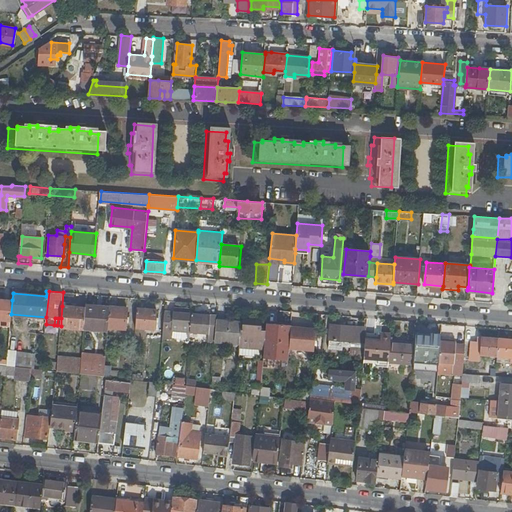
[(0,318),(11,320),(11,314),(12,300),(0,298),(0,318)]
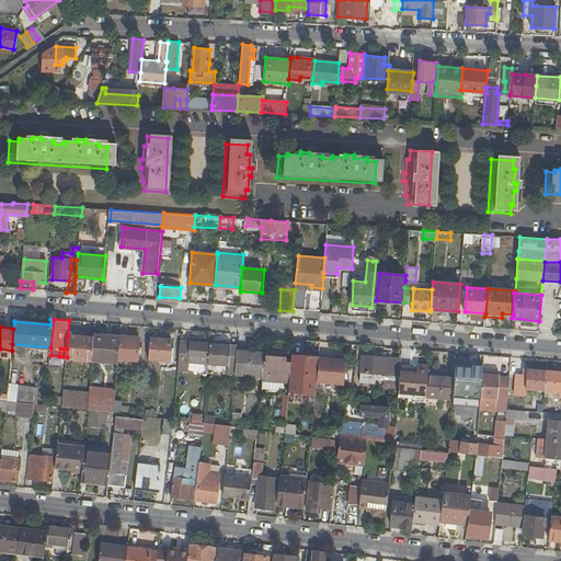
[(94,338),(68,335),(67,348),(67,357),(67,358),(92,361),(94,338)]
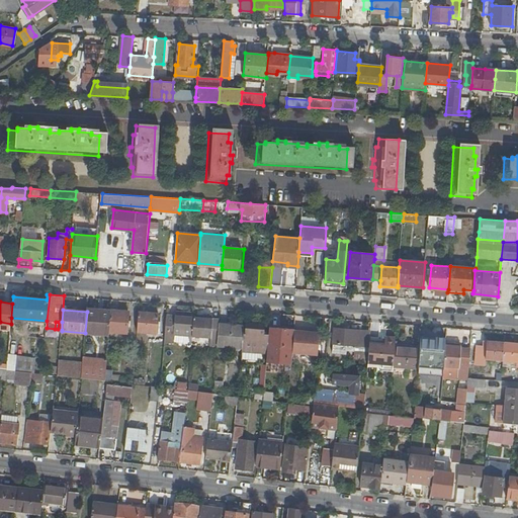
[(128,311),(111,310),(110,313),(109,331),(126,333),(128,311)]
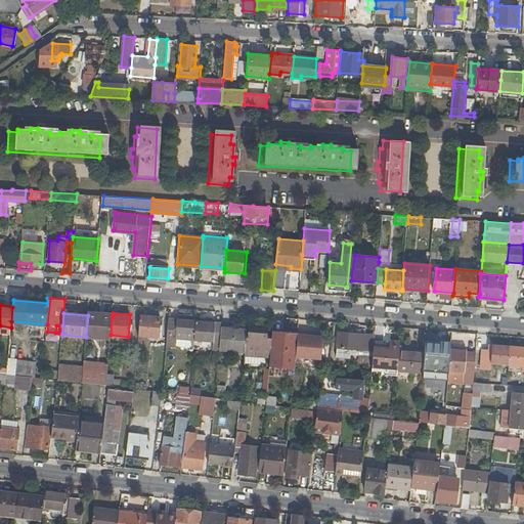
[(112,316),(88,314),(88,315),(86,337),(111,339),(111,335),(112,316)]
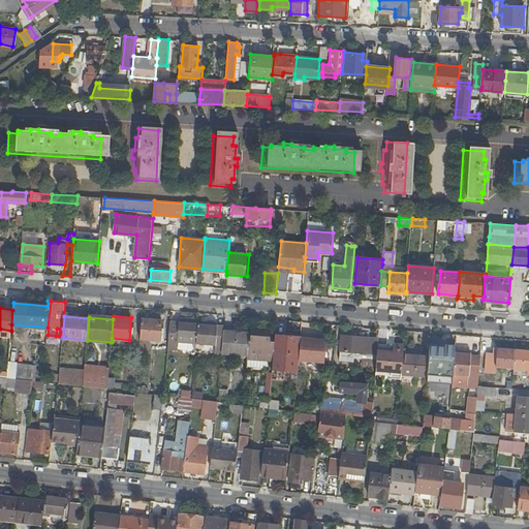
[(159,339),(160,328),(161,319),(142,318),(141,338),(159,339)]
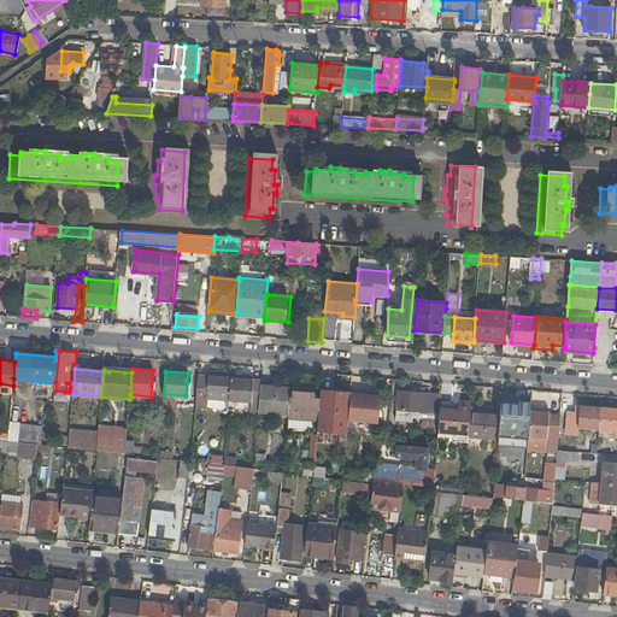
[(212,375),(199,374),(195,407),(206,409),(207,398),(229,400),(231,377),(229,377),(212,375)]
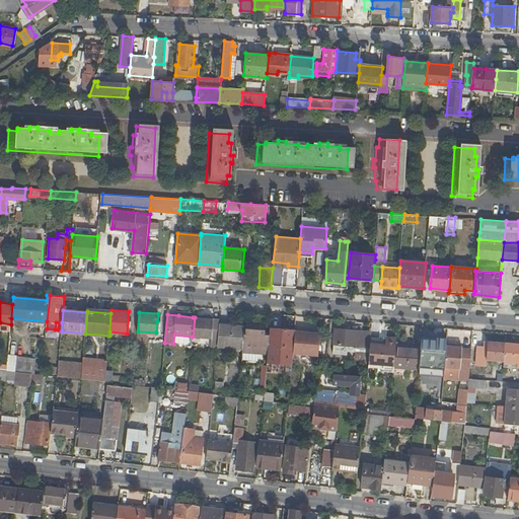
[(205,318),(195,317),(193,337),(212,339),(212,335),(219,336),(219,324),(220,319),(213,318),(205,318)]
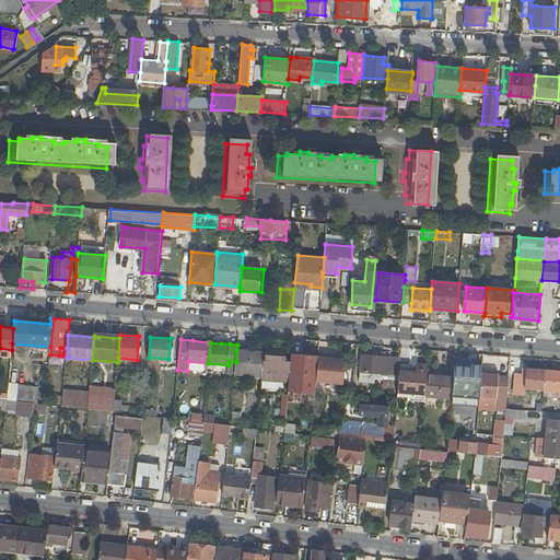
[(266,359),(264,359),(263,375),(261,378),(289,381),(291,361),(287,360),(287,350),(267,348),(266,352),(266,359)]
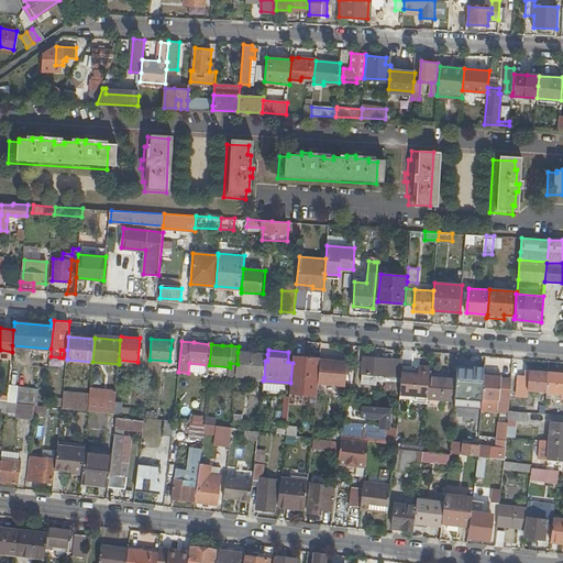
[(266,353),(238,352),(238,364),(236,375),(264,377),(265,361),(266,353)]
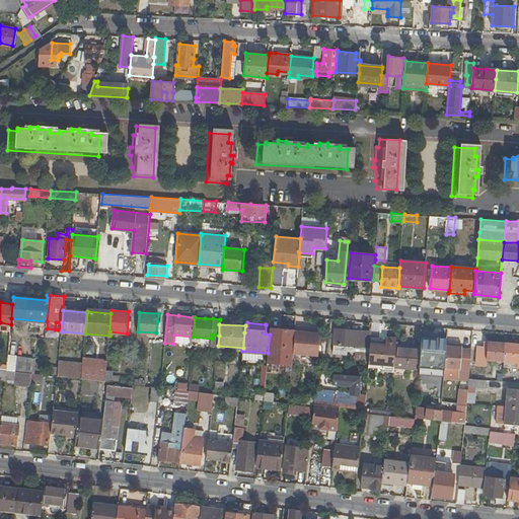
[(295,330),(296,328),(271,327),(270,335),(268,353),(268,363),(293,364),(294,353),(295,330)]
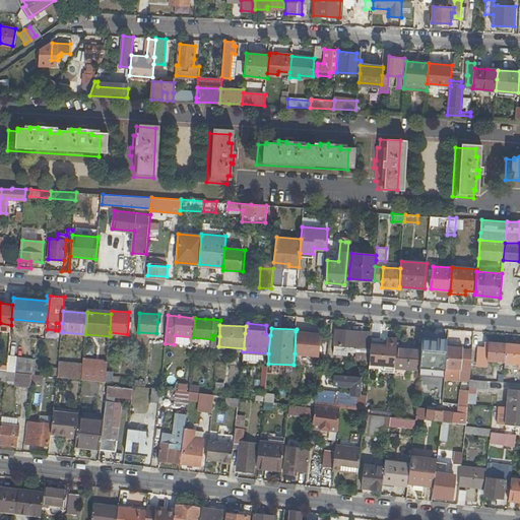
[(370,331),(336,328),(335,353),(346,354),(347,351),(368,352),(370,331)]
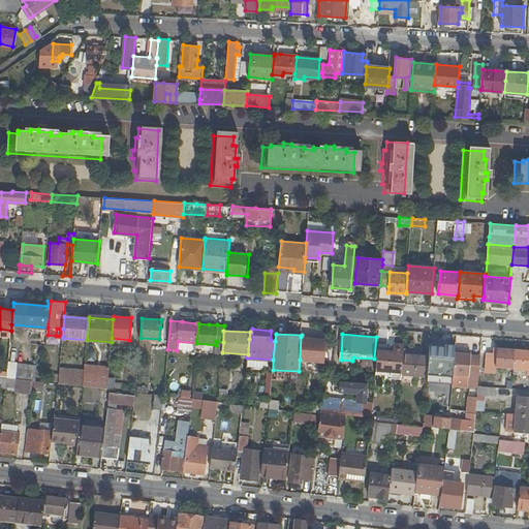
[(328,339),(301,337),(300,360),(324,362),(328,339)]
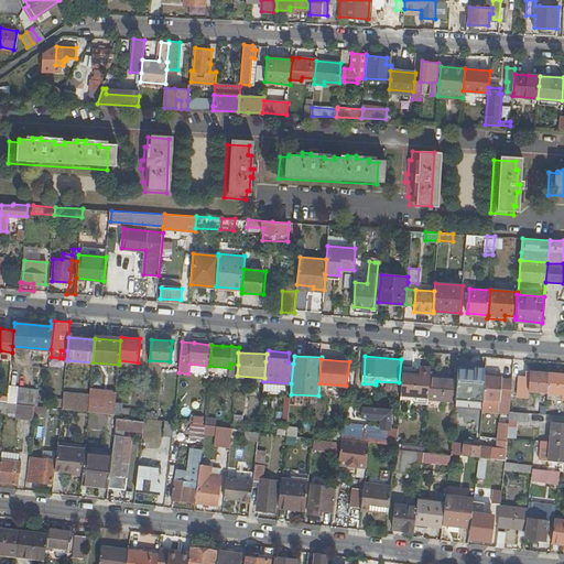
[(416,407),(427,408),(427,402),(429,399),(429,389),(431,375),(431,368),(420,367),(421,361),(413,361),(413,366),(413,371),(403,370),(401,399),(416,400),(416,407)]
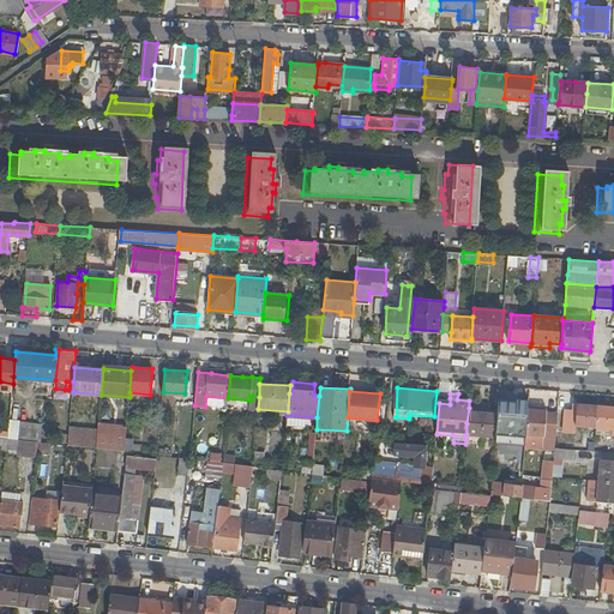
[(161,398),(160,408),(173,409),(174,401),(161,398)]
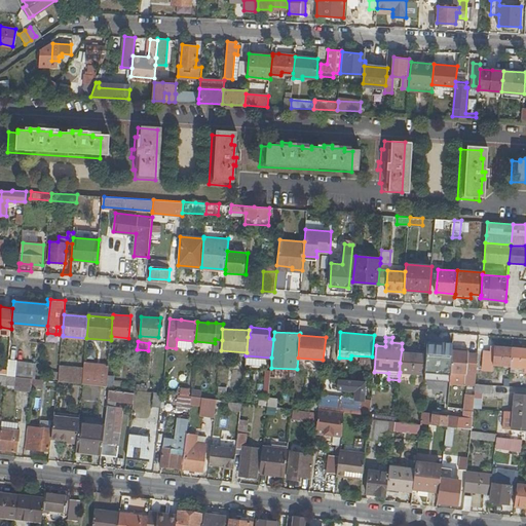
[(493,364),(511,366),(513,347),(512,347),(495,346),(494,352),(491,352),(485,351),(483,370),(493,370),(493,364)]
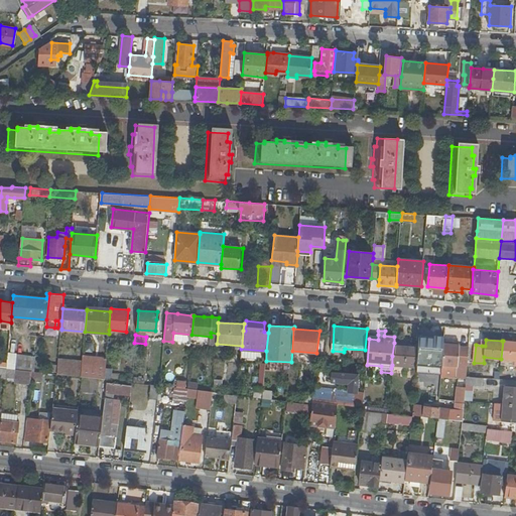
[(515,342),(503,341),(501,359),(515,360),(515,365),(515,342)]
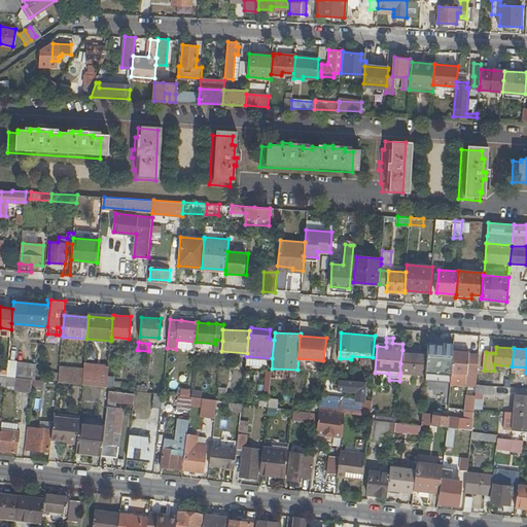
[(420,351),(402,350),(400,363),(400,373),(414,374),(426,375),(428,352),(420,351)]
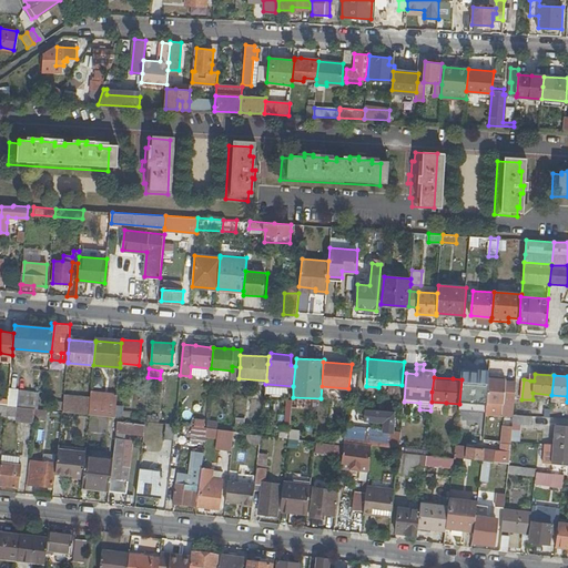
[(118,382),(109,381),(109,394),(118,394),(118,382)]
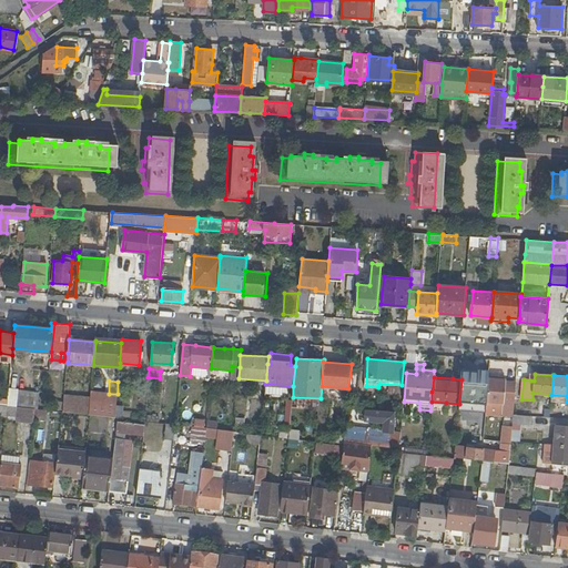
[(18,389),(16,405),(36,407),(38,408),(40,392),(18,389)]
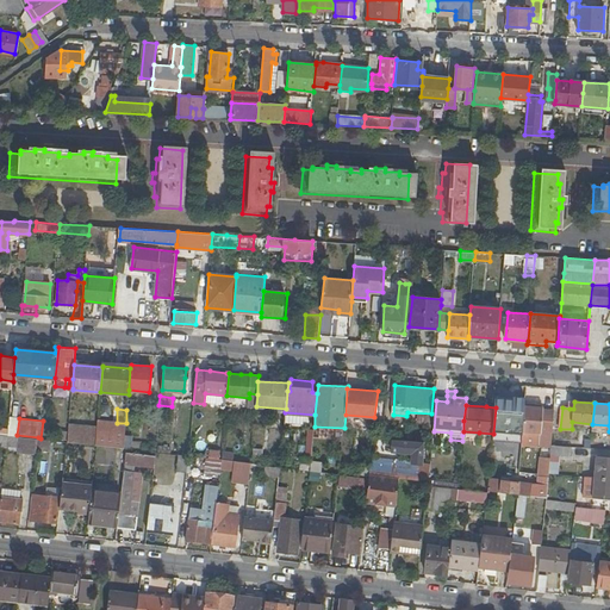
[(117,423),(98,421),(98,427),(95,444),(97,446),(124,448),(125,435),(126,423),(117,423)]
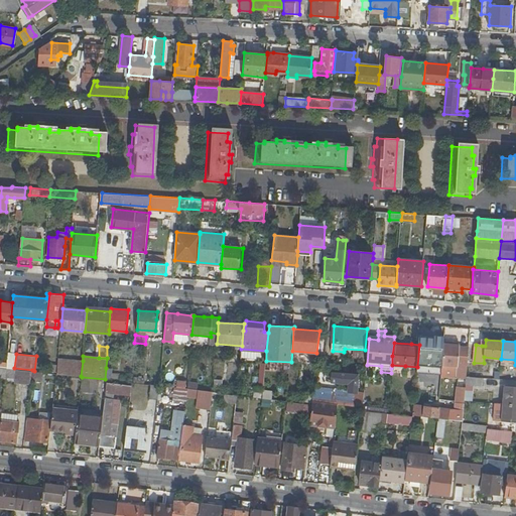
[(83,361),(58,360),(58,364),(57,371),(57,372),(57,374),(81,376),(83,361)]
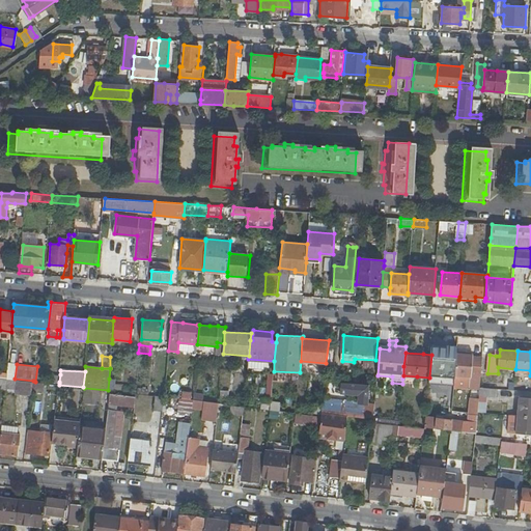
[(16,392),(31,394),(32,390),(33,381),(15,379),(7,379),(6,388),(16,389),(16,392)]
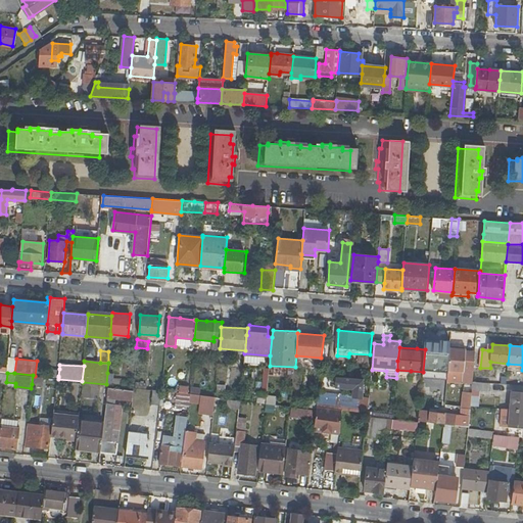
[(43,386),(44,377),(35,376),(33,375),(32,384),(43,386)]
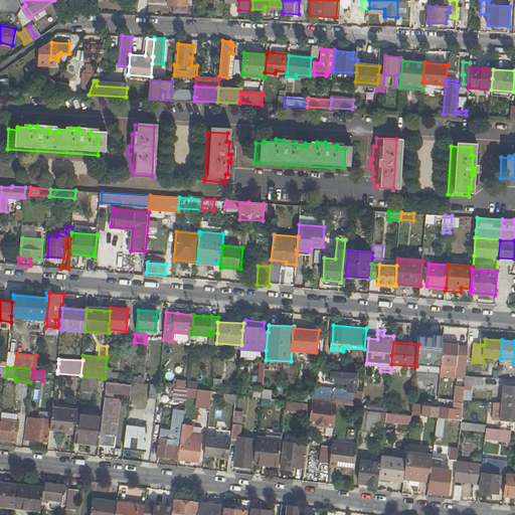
[(361,375),(332,372),(331,384),(348,385),(347,393),(359,394),(361,375)]
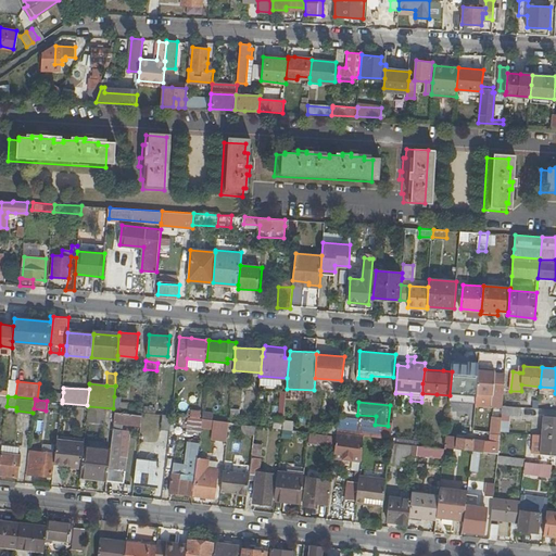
[(521,416),(522,407),(503,405),(502,415),(521,416)]
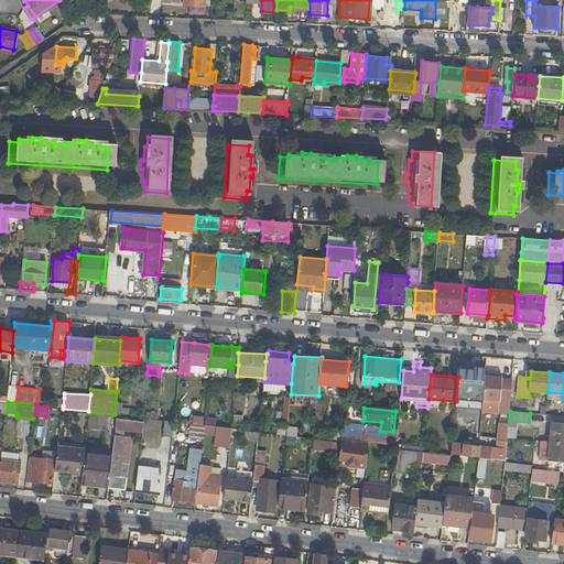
[(205,415),(194,414),(193,423),(204,424),(205,415)]
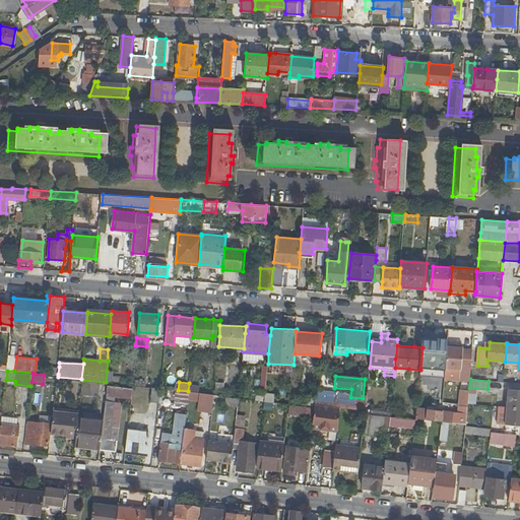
[(201,384),(189,383),(189,389),(189,392),(200,394),(201,384)]
